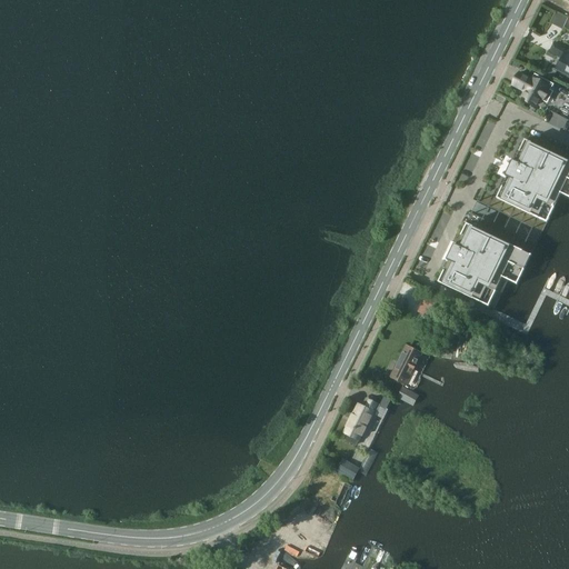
[(568,47),(556,41),(551,50),(563,57),(558,67),(568,72),(568,47)]
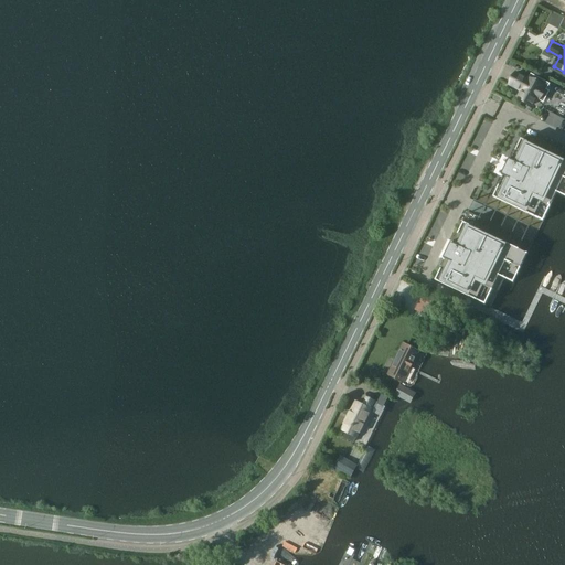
[(551,68),(546,66),(545,68),(544,67),(541,74),(550,78),(554,71),(551,70),(551,68)]
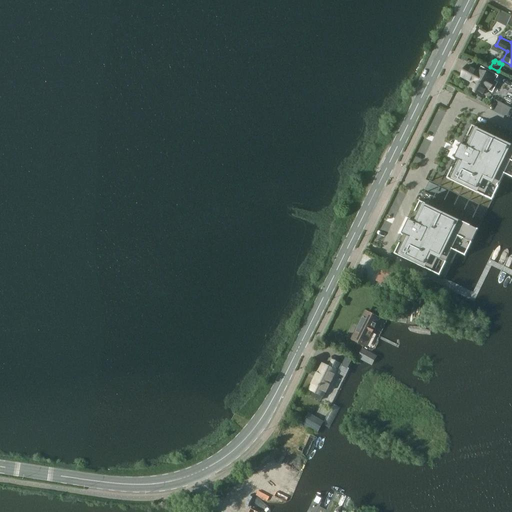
[(467,66),(462,76),(473,83),(470,88),(483,95),(487,87),(494,91),(498,83),(496,81),(498,76),(481,67),(479,71),(479,72),(467,66)]
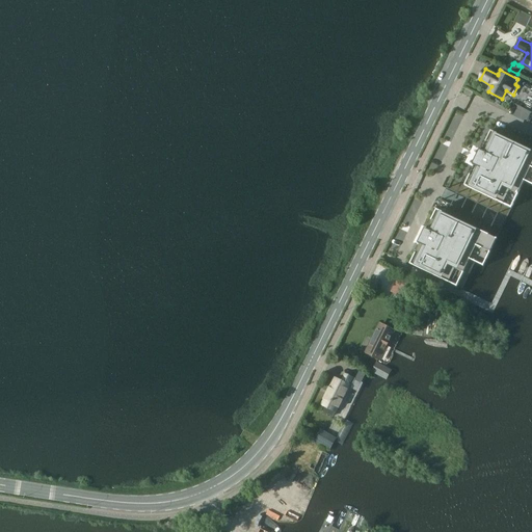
[(416,254),(410,264),(449,283),(463,290),(476,263),(484,266),(498,239),(504,223),(512,209),(525,182),(531,184),(531,150),(491,131),(486,142),(493,144),(488,154),(480,150),(477,155),(479,156),(477,161),(475,160),(473,165),(481,168),(476,178),(470,175),(464,186),(460,196),(474,203),(470,213),(455,206),(450,216),(436,209),(431,220),(437,223),(433,233),(425,229),(423,233),(425,234),(422,239),(420,238),(418,243),(426,247),(422,257),(416,254)]
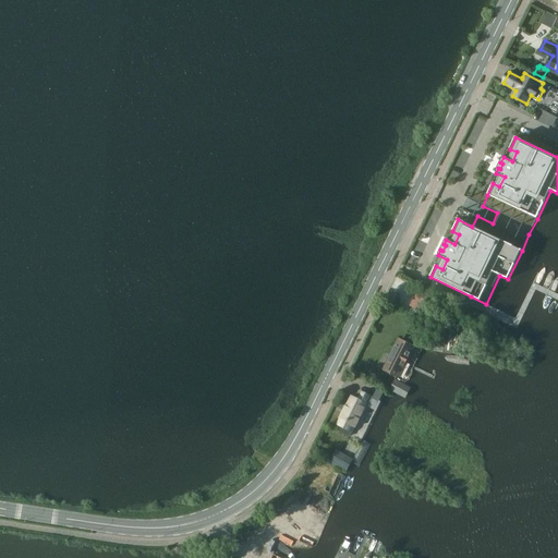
[(432,295),(420,289),(413,301),(411,306),(422,313),(425,307),(432,295)]
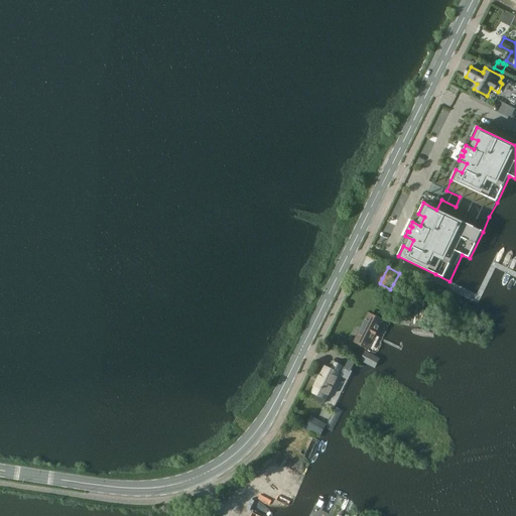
[(369,348),(382,321),(369,314),(356,341),(369,348)]
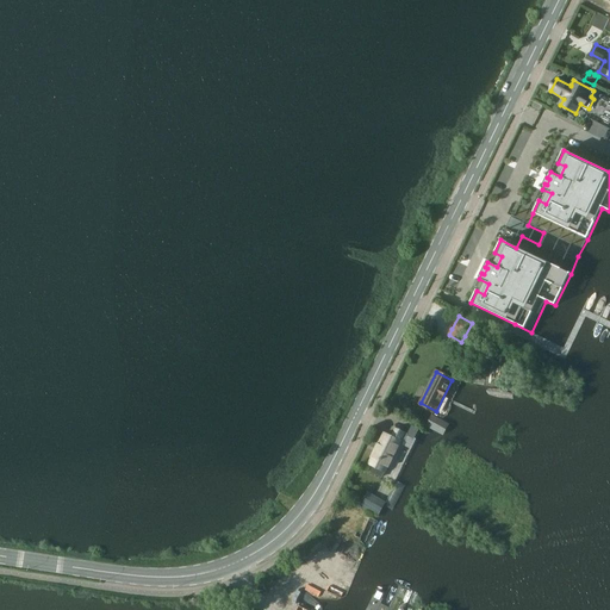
[(443,434),(449,422),(434,414),(427,424),(443,434)]
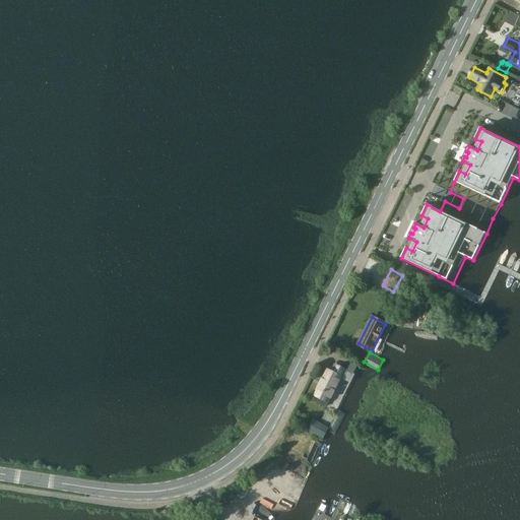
[(317,390),(315,394),(319,396),(318,397),(316,402),(326,407),(329,401),(335,390),(341,377),(343,378),(346,372),(352,375),(356,366),(350,363),(346,370),(335,365),(334,365),(332,370),(331,371),(327,369),(323,377),(324,378),(320,388),(319,387),(317,390)]
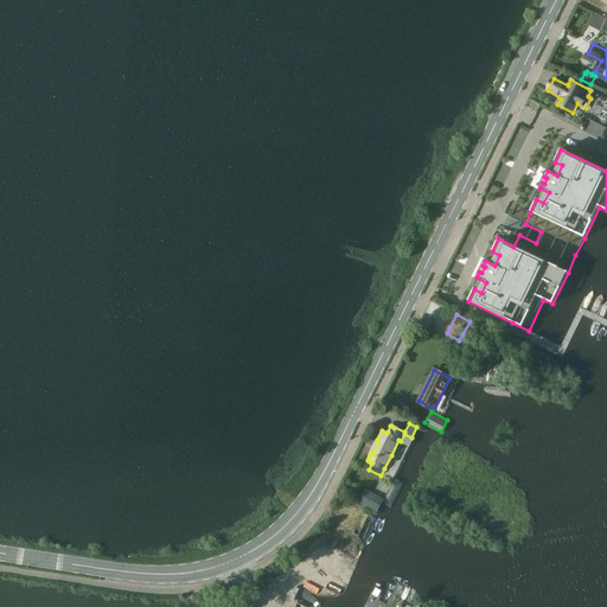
[(352,493),(342,487),(339,492),(350,497),(352,493)]
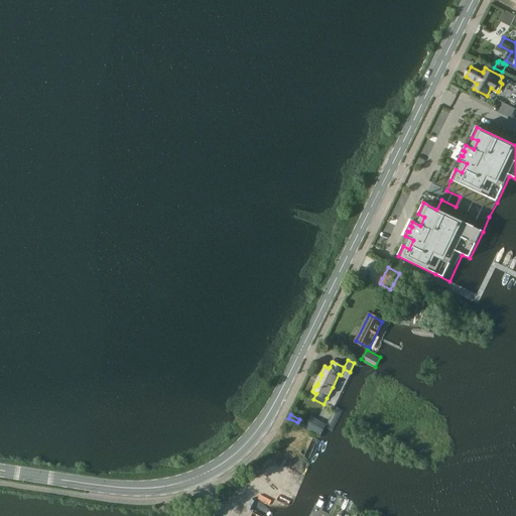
[(320,435),(327,424),(312,416),(306,426),(320,435)]
